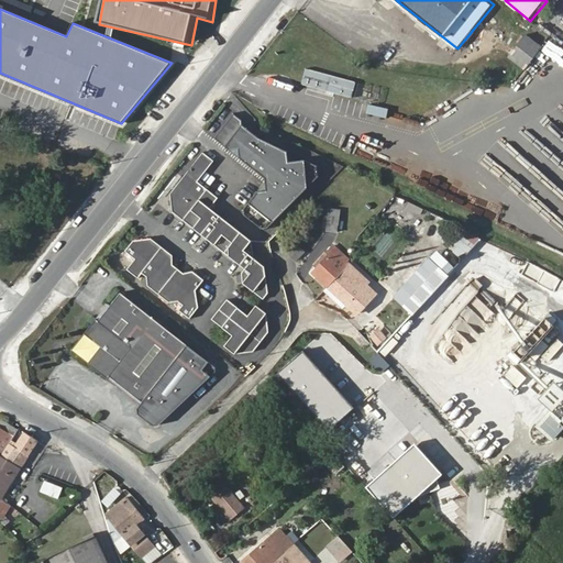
[(523,32),(508,58),(526,69),(541,43),(523,32)]
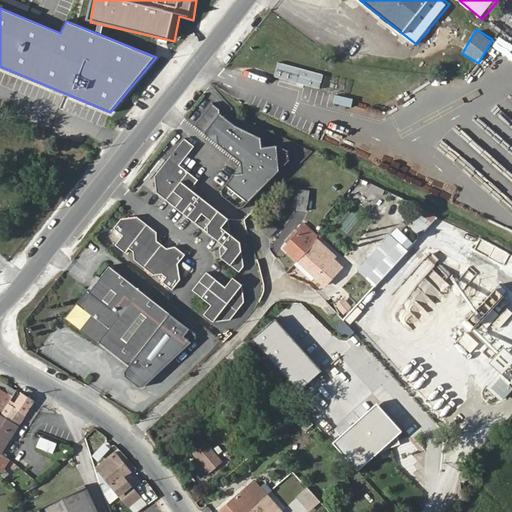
[(319,89),(324,75),(279,60),(274,75),(319,89)]
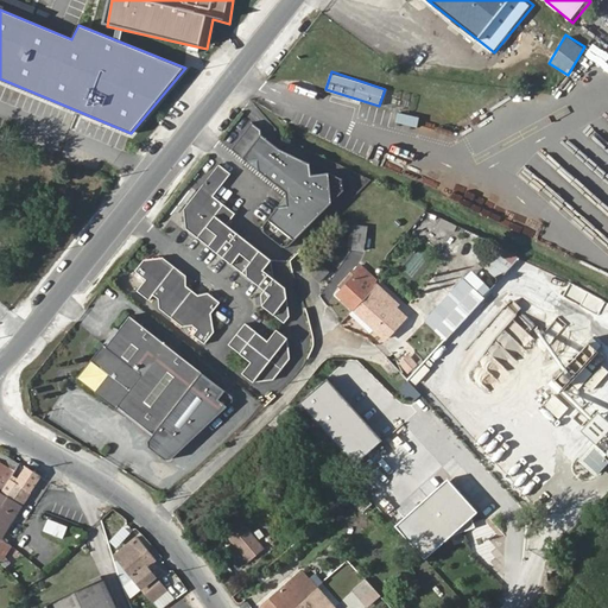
[(285,195),(261,225),(263,230),(280,246),(286,247),(343,191),(342,181),(329,173),(311,175),(310,164),(279,147),(261,133),(261,128),(252,121),(230,147),(285,191),(285,195)]
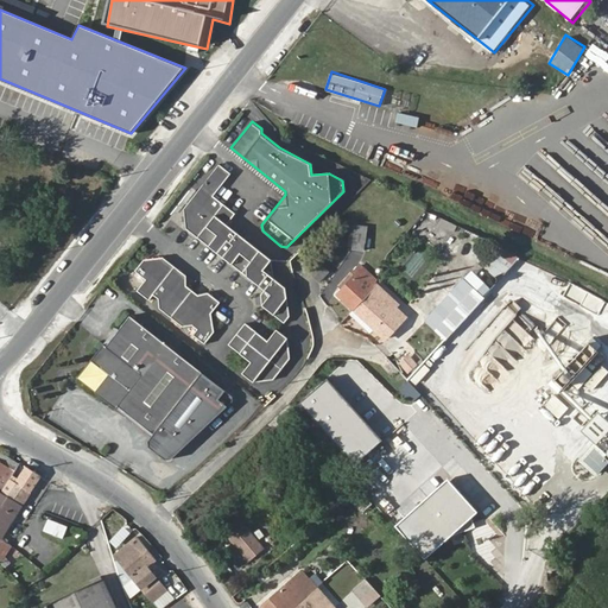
[(267,302),(290,318),(295,311),(291,283),(280,274),(277,255),(232,220),(234,217),(240,209),(219,192),(236,170),(225,160),(189,206),(191,225),(214,242),(238,260),(246,249),(255,258),(251,263),(252,273),(270,287),(266,290),(267,302)]
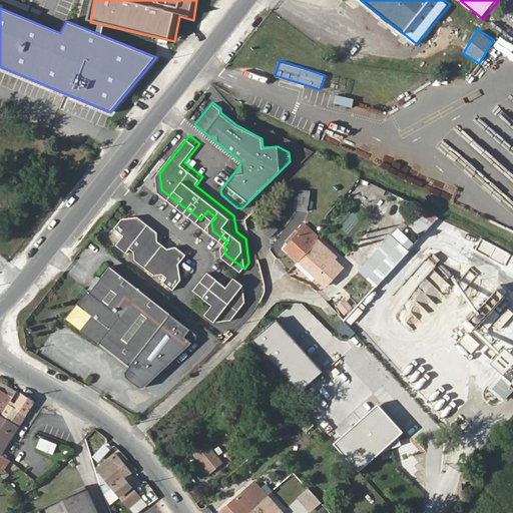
[(300,185),(298,205),(308,206),(311,186),(300,185)]
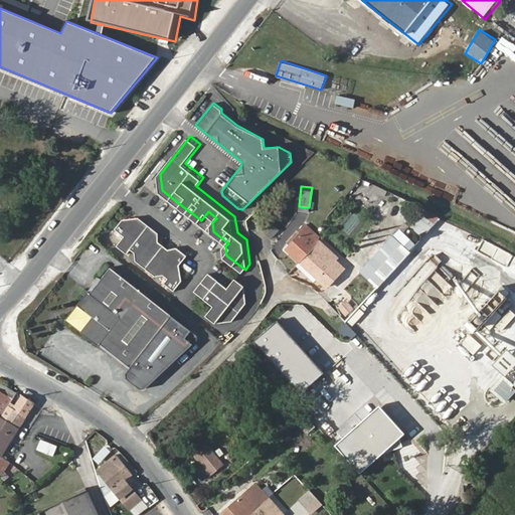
[(430,210),(424,216),(434,223),(438,218),(430,210)]
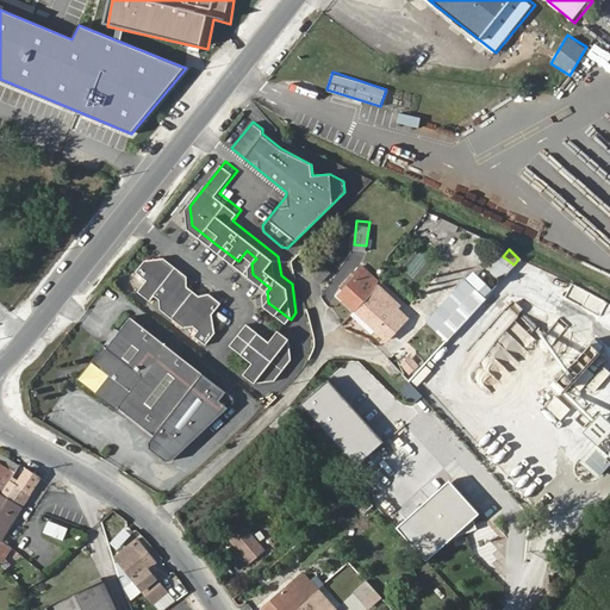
[(165,296),(165,305),(188,324),(198,322),(204,327),(199,332),(211,340),(221,330),(217,310),(226,299),(215,290),(204,291),(192,281),(193,272),(169,254),(150,256),(141,268),(151,277),(143,287),(155,297),(159,292),(165,296)]
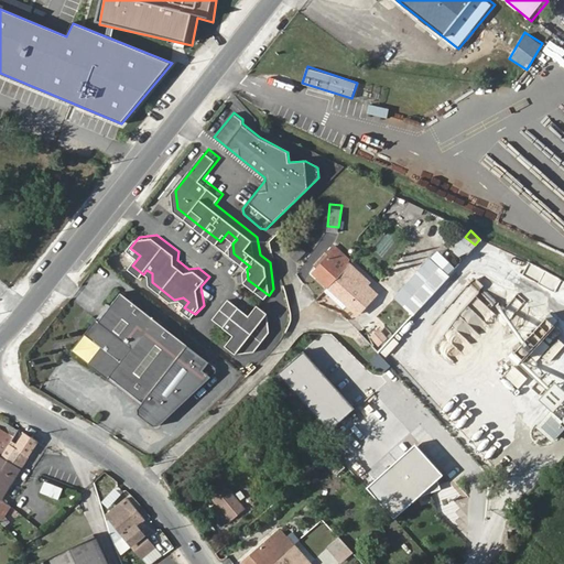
[(329,253),(326,257),(329,260),(333,256),(343,266),(347,270),(354,263),(353,261),(353,258),(348,253),(336,242),(328,252),(329,253)]
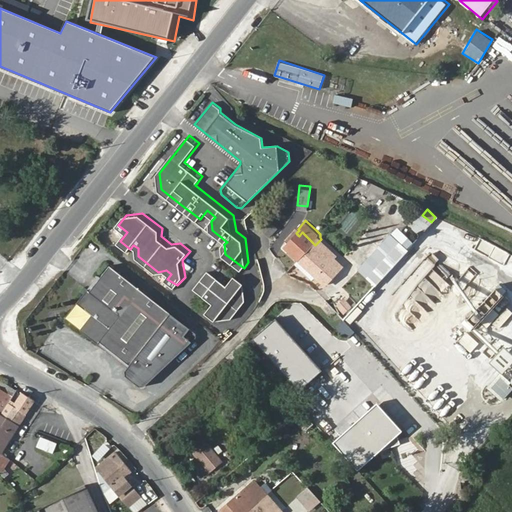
[(389,230),(356,265),(374,282),(407,247),(389,230)]
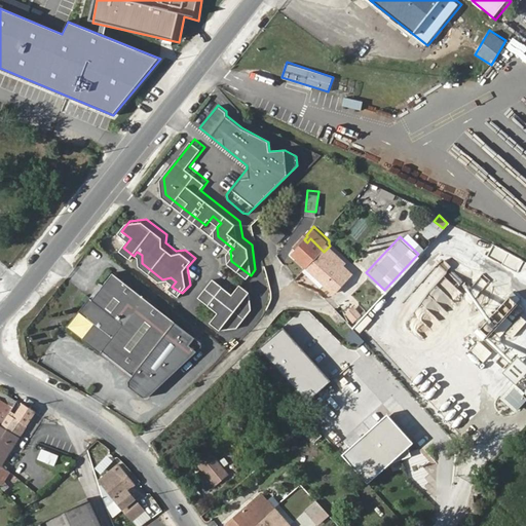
[(292,254),(304,265),(320,248),(310,238),(307,242),(304,239),(292,254)]
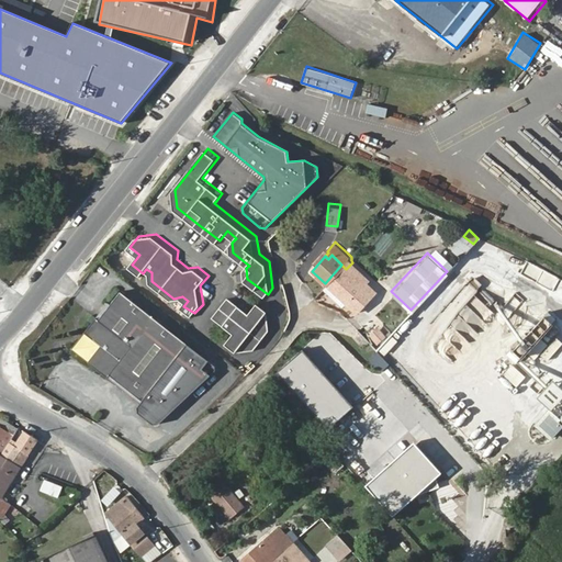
[(341,265),(325,283),(355,312),(372,293),(368,290),(377,281),(384,290),(396,278),(389,270),(386,273),(380,267),(377,269),(364,258),(359,263),(361,266),(352,274),(346,269),(341,265)]
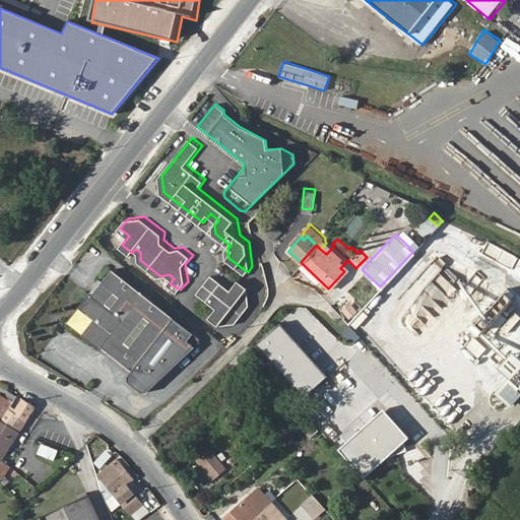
[(488,243),(483,253),(499,260),(503,250),(488,243)]
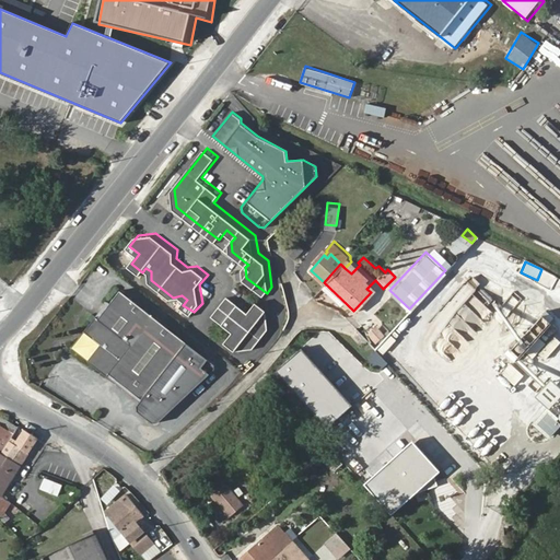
[(463,302),(476,286),(469,280),(457,298),(463,302)]
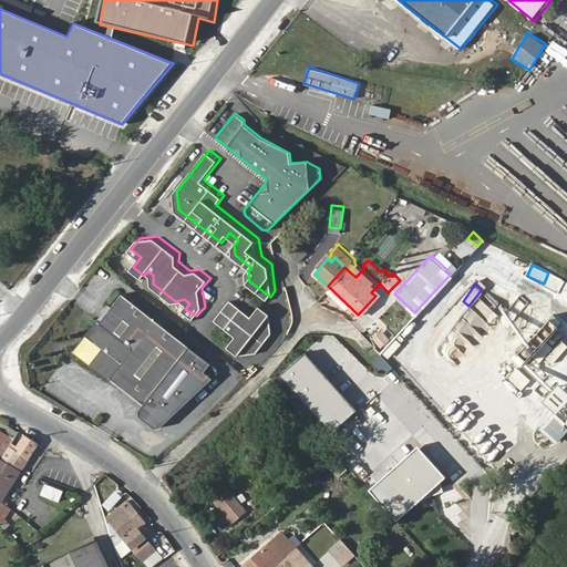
[(78,350),(144,403),(192,346),(126,291),(103,319),(102,318),(85,338),(83,337),(79,343),(80,347),(78,350)]
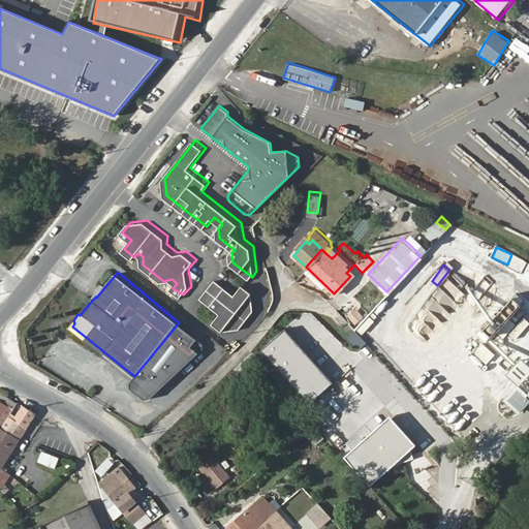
[(223,311),(215,321),(225,329),(242,327),(256,308),(254,290),(245,283),(238,291),(228,285),(218,277),(204,297),(213,304),(223,311)]
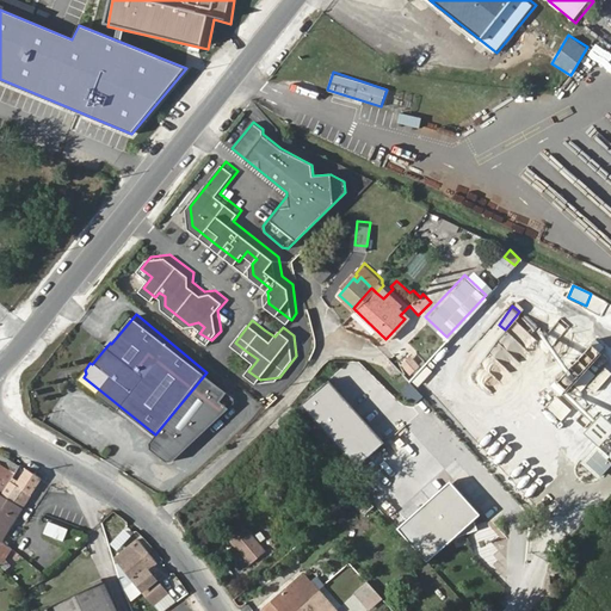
[(476,380),(501,393),(526,346),(501,333),(476,380)]
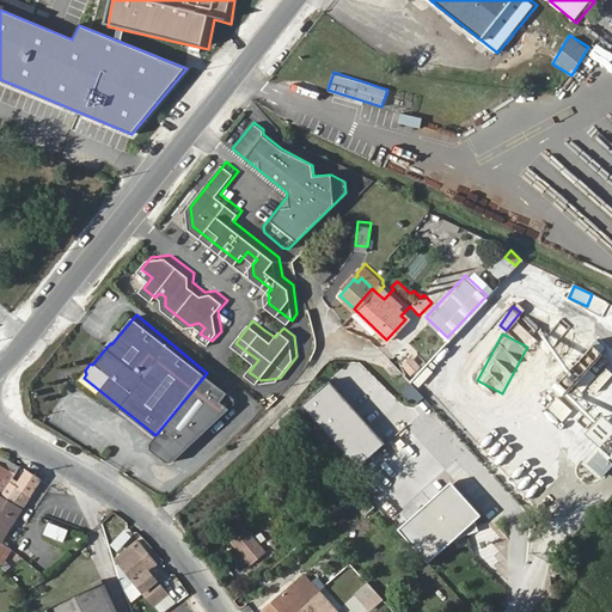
[(414,380),(418,385),(429,374),(423,369),(414,380)]
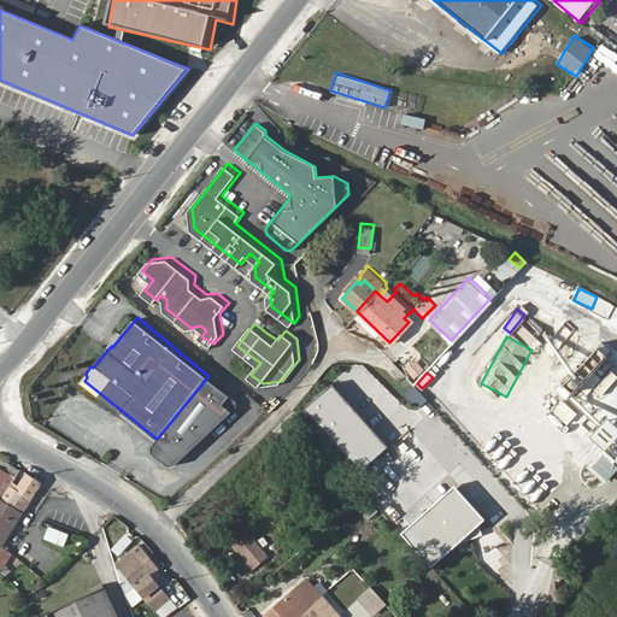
[(552,412),(566,425),(576,413),(562,401),(552,412)]
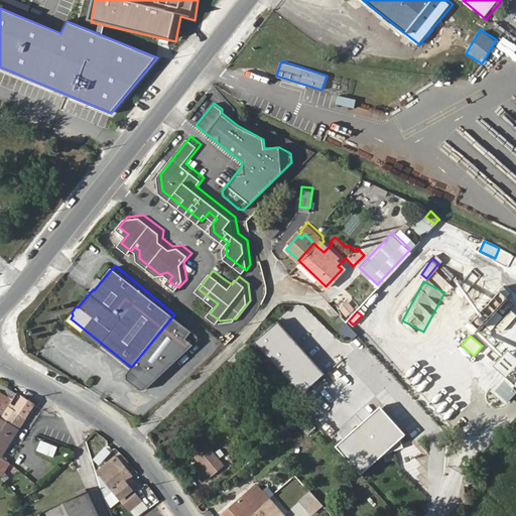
[(515,358),(503,349),(495,360),(509,370),(515,360),(515,358)]
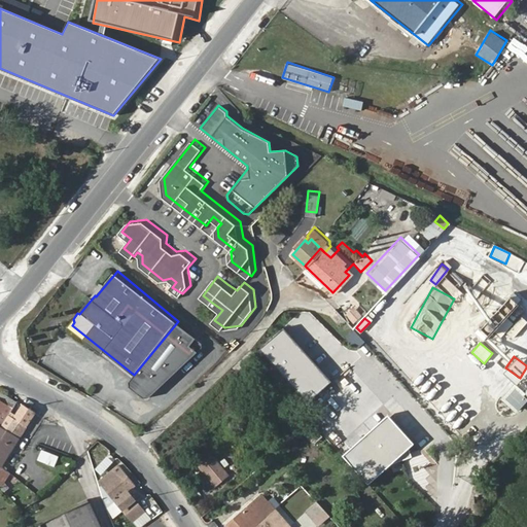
[(526,395),(526,394),(513,381),(502,392),(518,407),(526,395)]
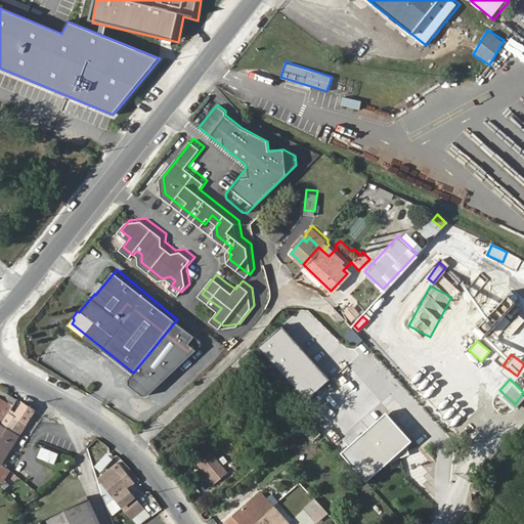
[(12,408),(0,400),(0,424),(2,426),(12,408)]
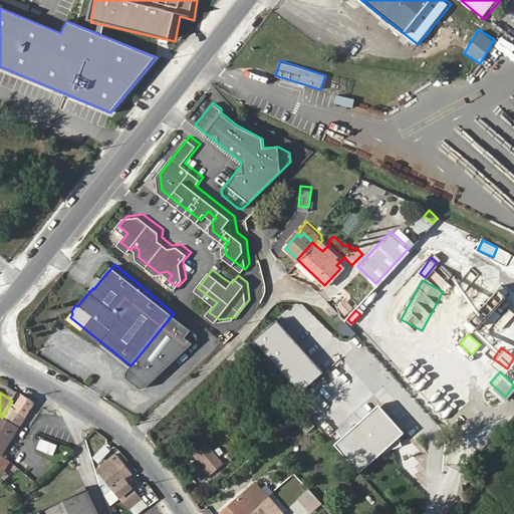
[(12,410),(26,418),(35,404),(20,395),(12,410)]
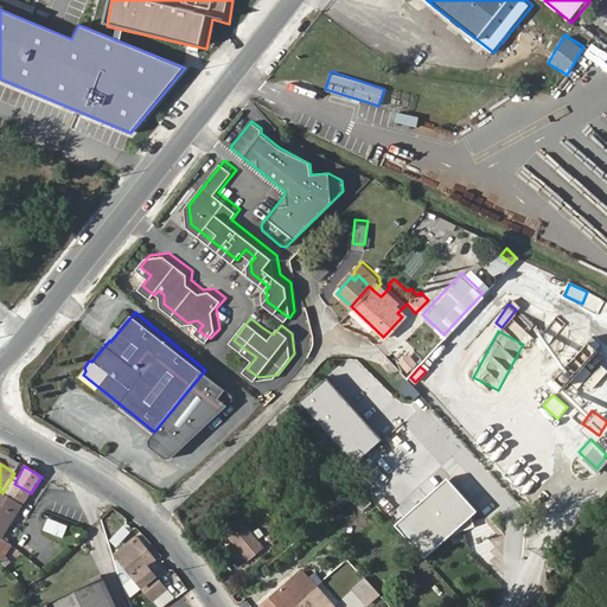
[(4,499),(21,510),(31,493),(14,484),(4,499)]
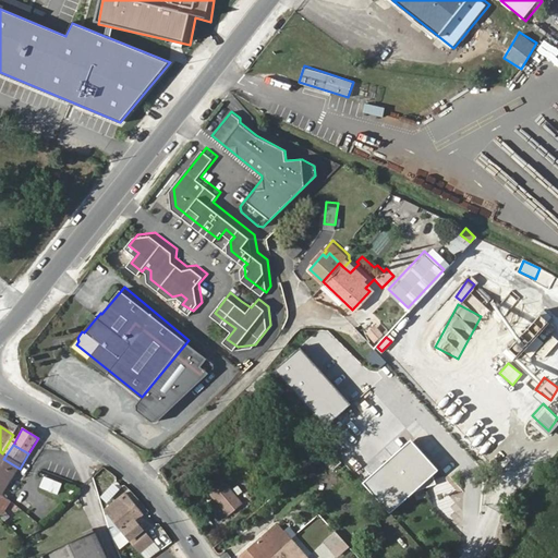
[(0,478),(9,485),(20,469),(3,459),(0,457),(0,478)]
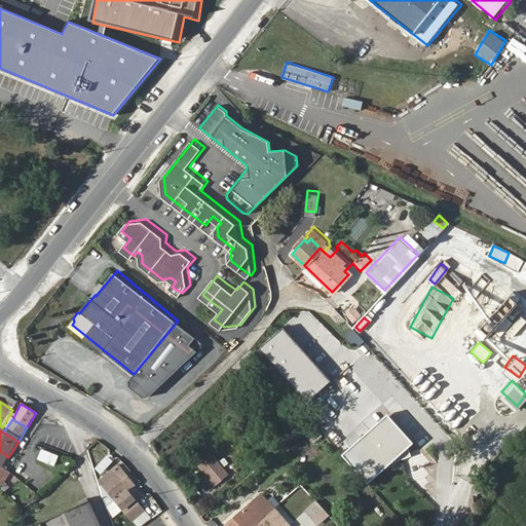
[(54,465),(59,454),(41,448),(37,459),(54,465)]
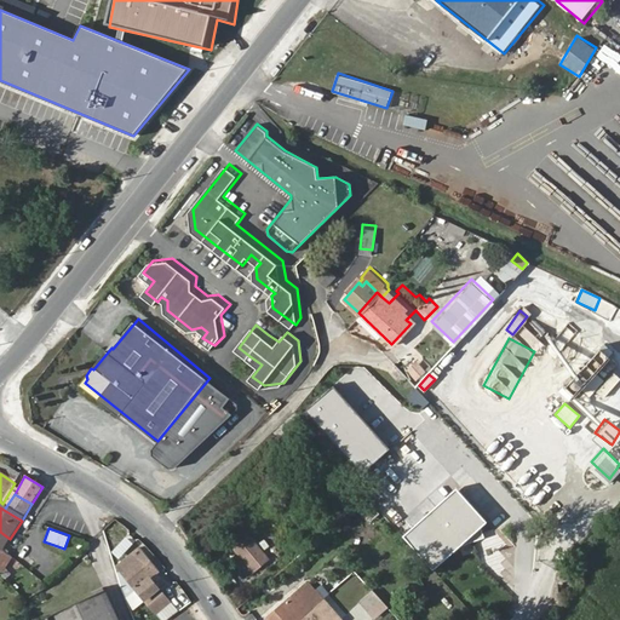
[(236,545),(254,566),(274,551),(256,529),(236,545)]
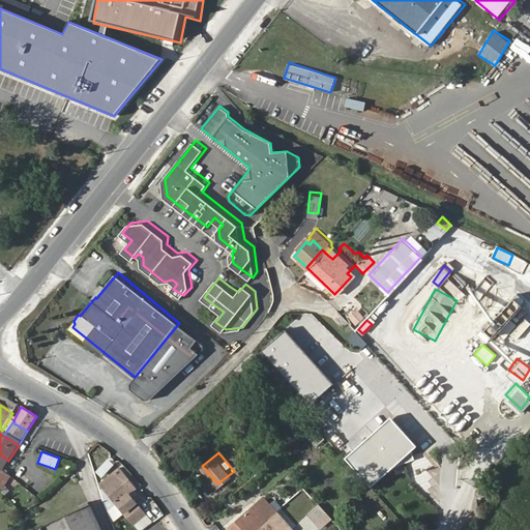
[(0,470),(2,472),(8,461),(0,454),(0,470)]
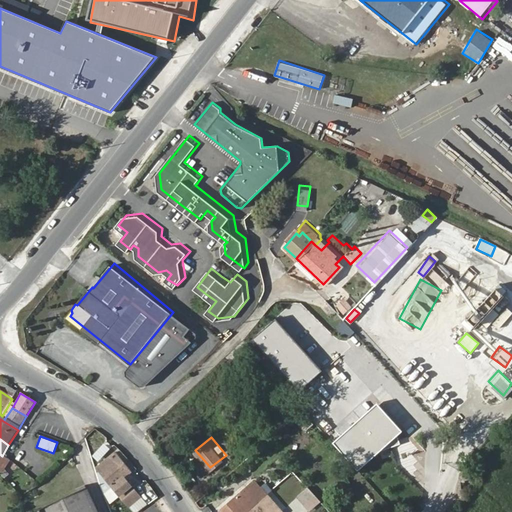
[(130,472),(129,471),(113,455),(98,469),(133,506),(143,496),(125,477),(130,472)]
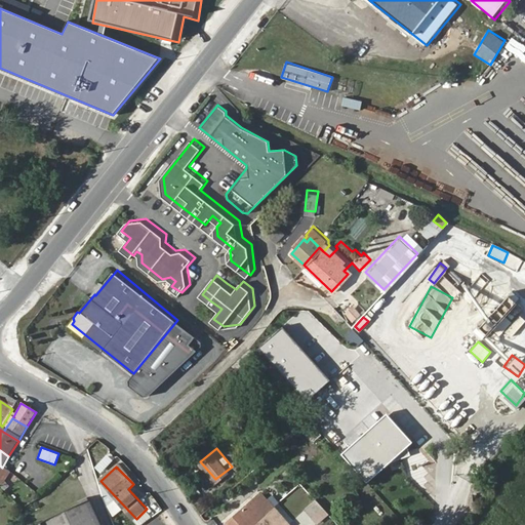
[(227,520),(230,524),(251,524),(266,515),(278,505),(265,489),(227,520)]
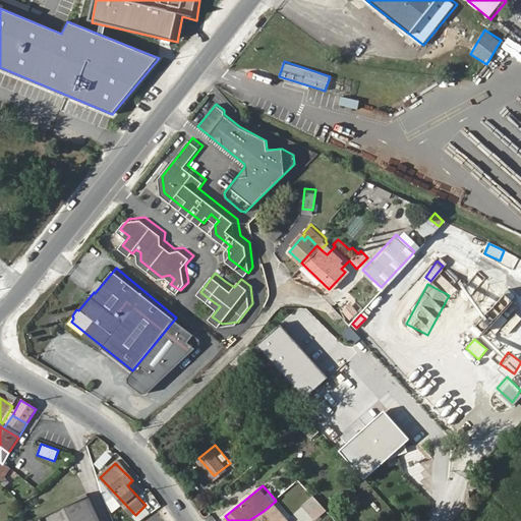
[(312,495),(300,507),(314,520),(327,510),(312,495)]
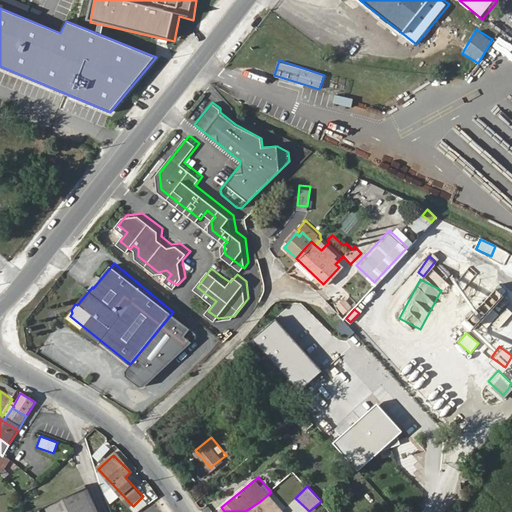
[(113,488),(105,492),(109,501),(117,498),(113,488)]
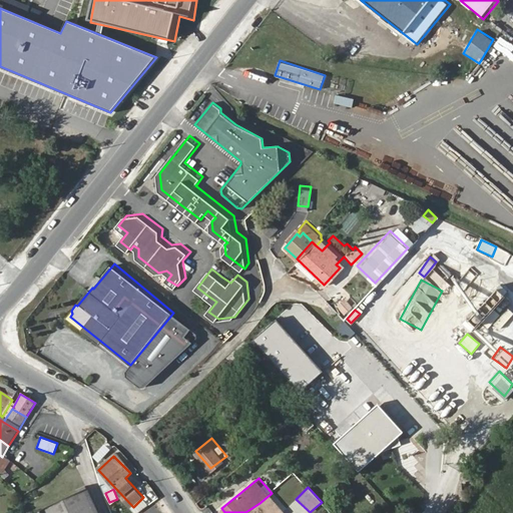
[(43,512),(98,512),(88,490),(43,512)]
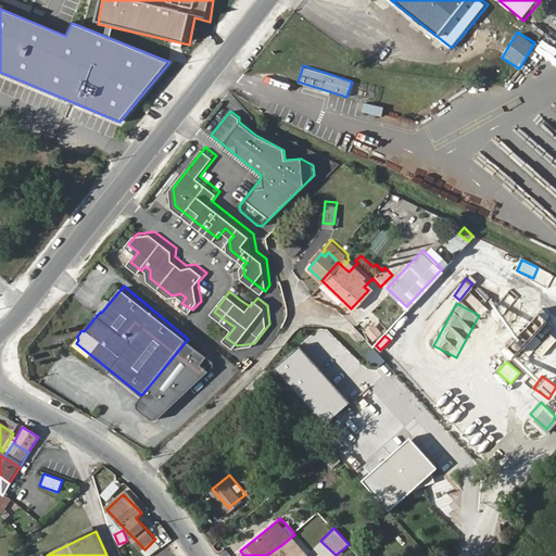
[(290,555),(281,545),(266,555),(290,555)]
